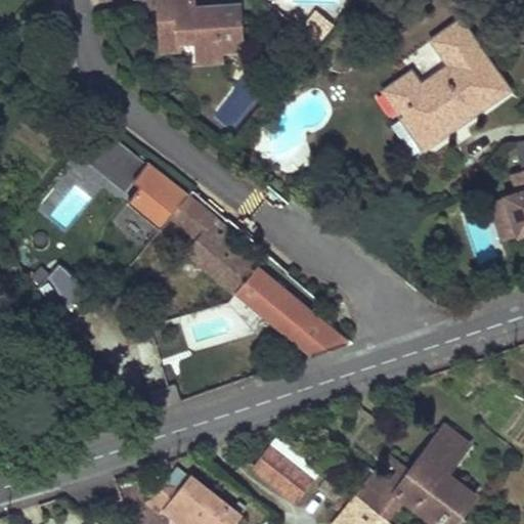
[(192,12),(191,0),(156,0),(160,58),(179,57),(178,45),(194,44),(195,56),(222,55),(244,54),(241,9),(192,12)]
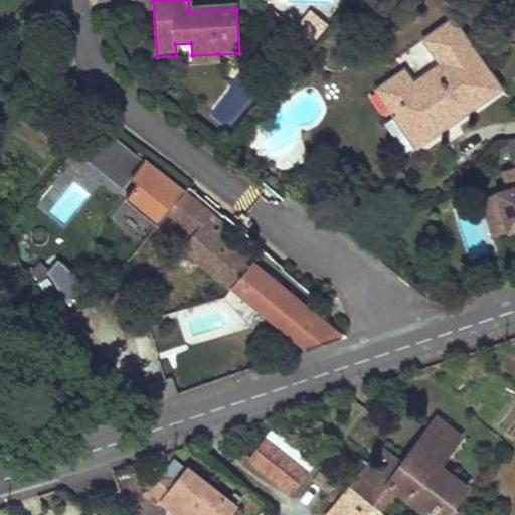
[(290,33),(312,50),(328,31),(305,14),(290,33)]
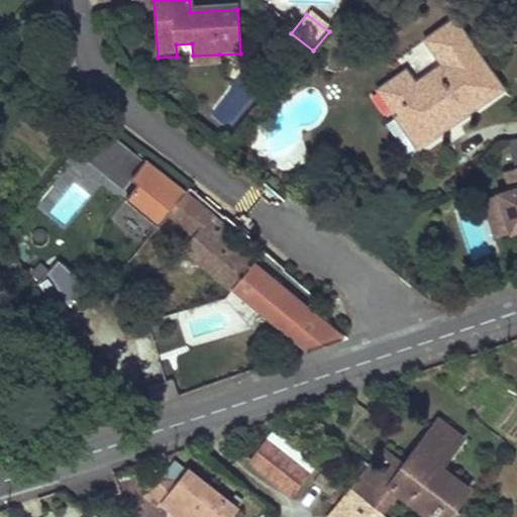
[(501,89),(451,19),(423,38),(441,64),(412,85),(403,72),(379,91),(390,107),(386,111),(391,118),(385,123),(405,153),(417,145),(412,138),(437,121),(433,116),(443,109),(451,122),(501,89)]
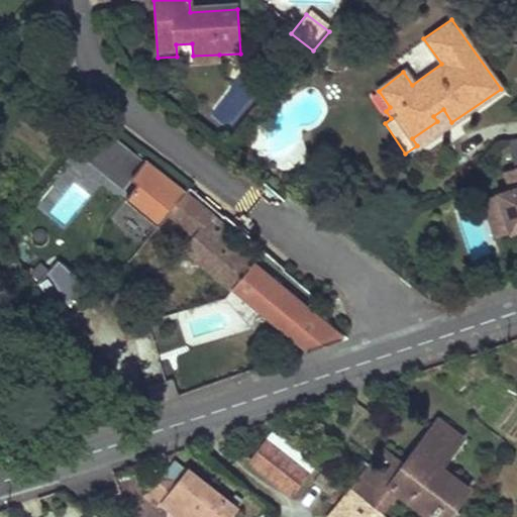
[(416,71),(432,65),(425,44),(408,52),(416,71)]
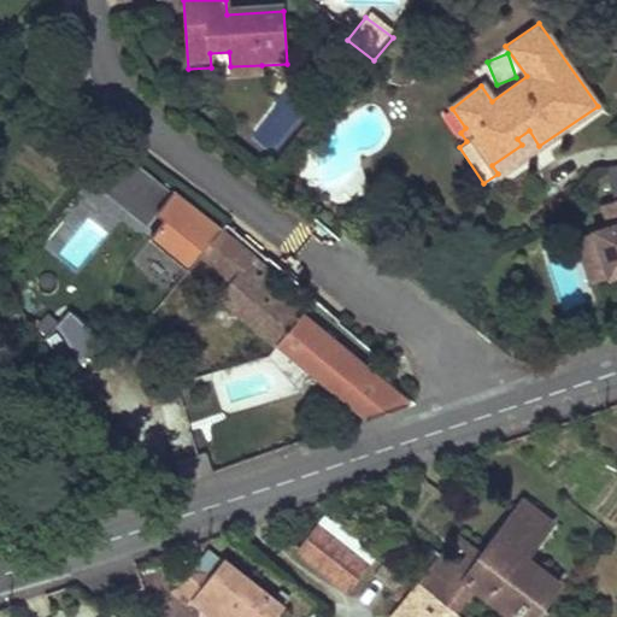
[(262,65),(230,66),(230,81),(263,80),(262,65)]
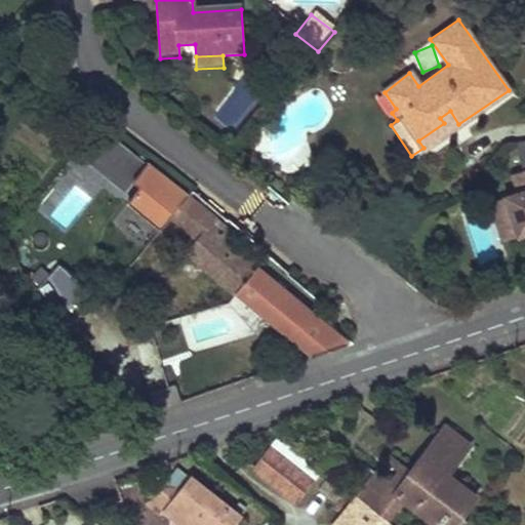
[(524,172),(524,143),(512,145),(521,174),(524,172)]
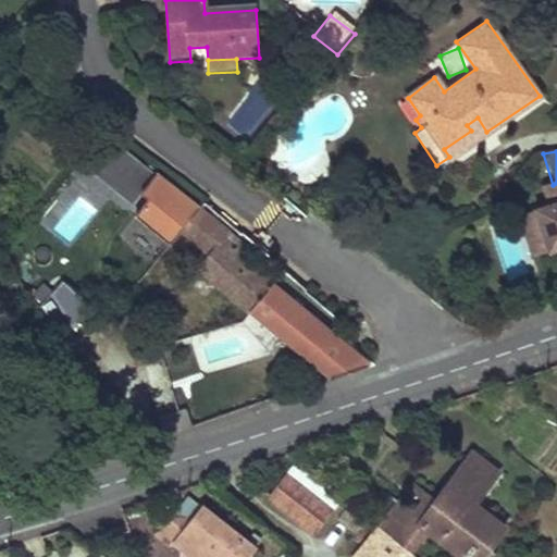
[(371,363),(332,330),(263,272),(265,269),(238,246),(242,243),(135,158),(113,182),(136,200),(140,195),(147,201),(133,217),(168,246),(180,233),(202,250),(197,256),(203,260),(196,269),(327,378),(371,363)]
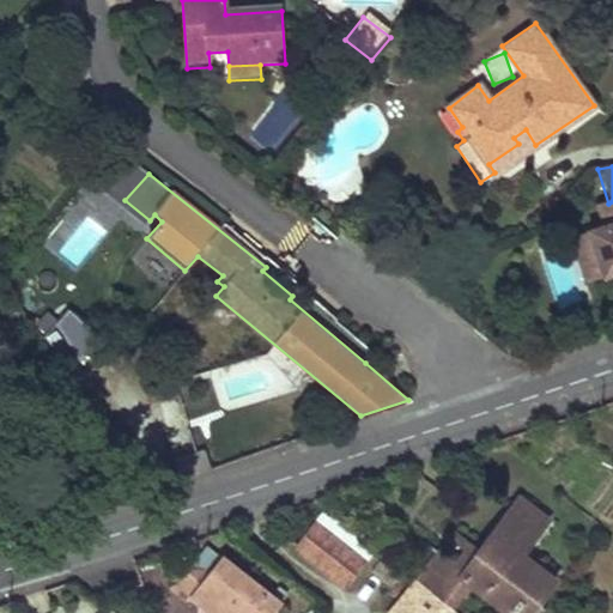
[(612,201),(608,204),(598,207),(604,229),(588,234),(602,278),(612,274),(612,201)]
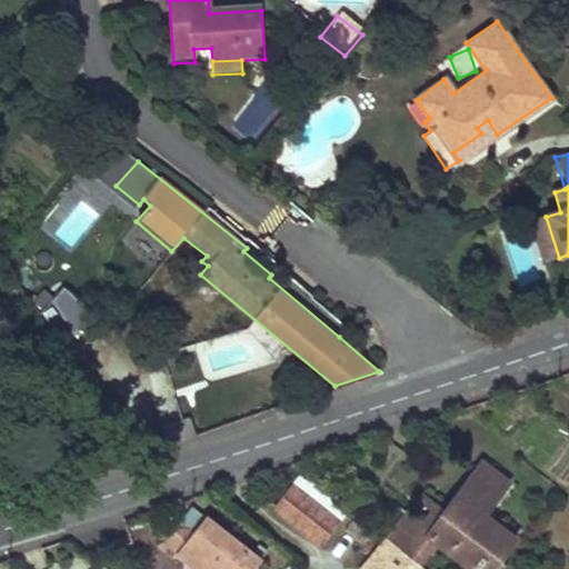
[(559,258),(546,217),(530,222),(543,263),(559,258)]
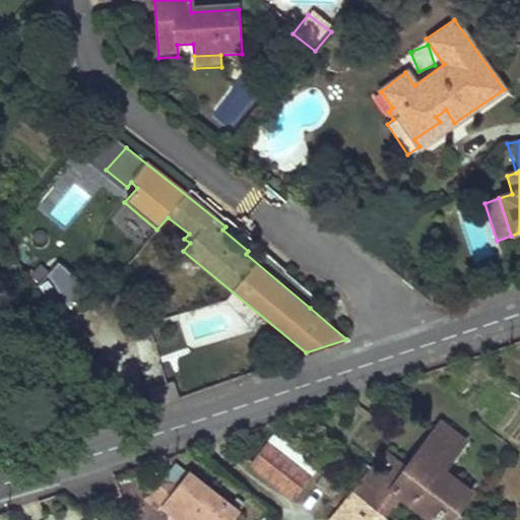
[(41,283),(78,317),(93,299),(56,266),(41,283)]
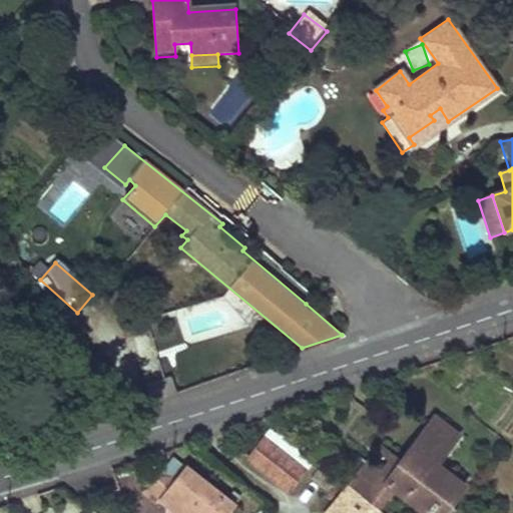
[(391,480),(370,464),(351,487),(379,510),(398,487),(411,497),(415,491),(433,506),(429,511),(431,512),(435,512),(437,511),(439,512),(445,512),(464,490),(437,468),(435,466),(439,462),(441,463),(461,438),(438,420),(391,480)]
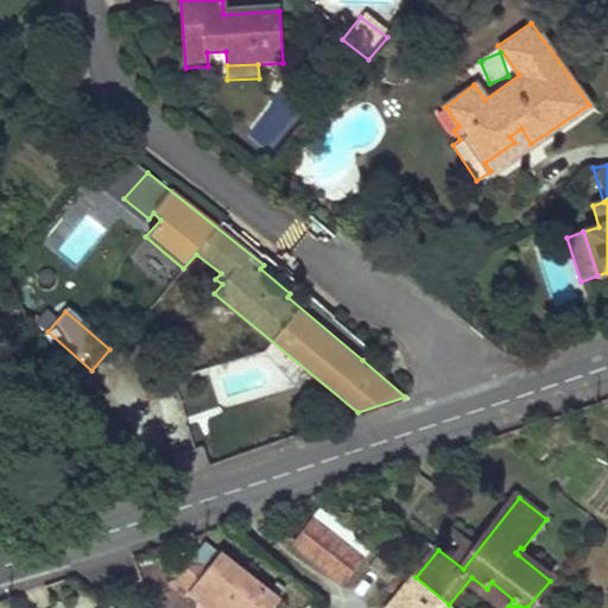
[(316,521),(298,545),(344,582),(362,558),(316,521)]
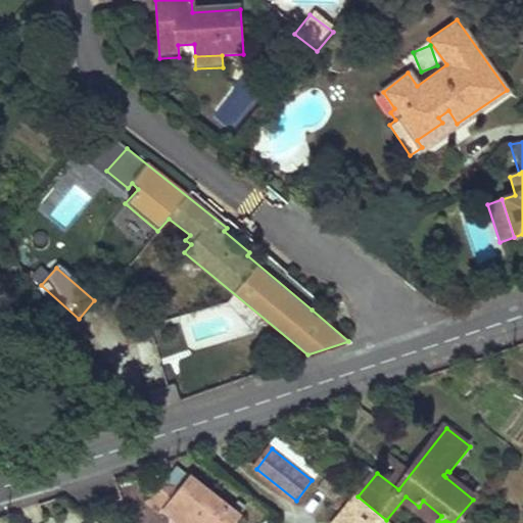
[(163,506),(164,507),(171,511),(185,522),(234,522),(237,520),(242,513),(191,472),(181,485),(163,506)]
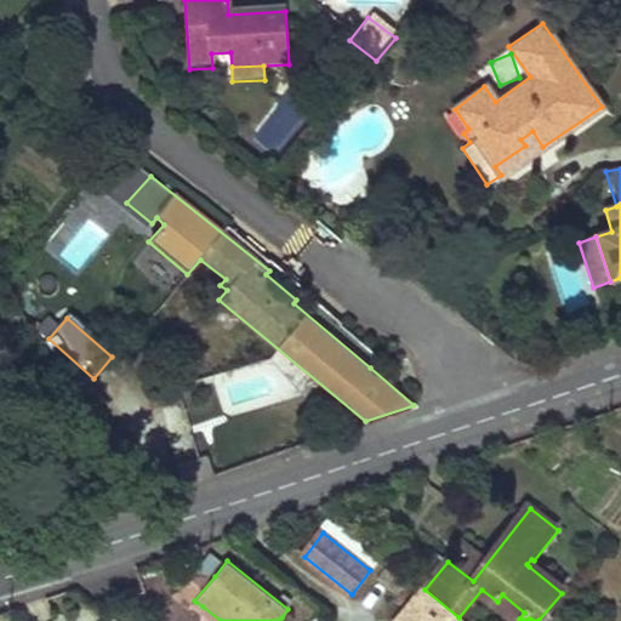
[(201,571),(188,575),(174,592),(192,607),(195,602),(194,600),(215,576),(210,573),(201,571)]
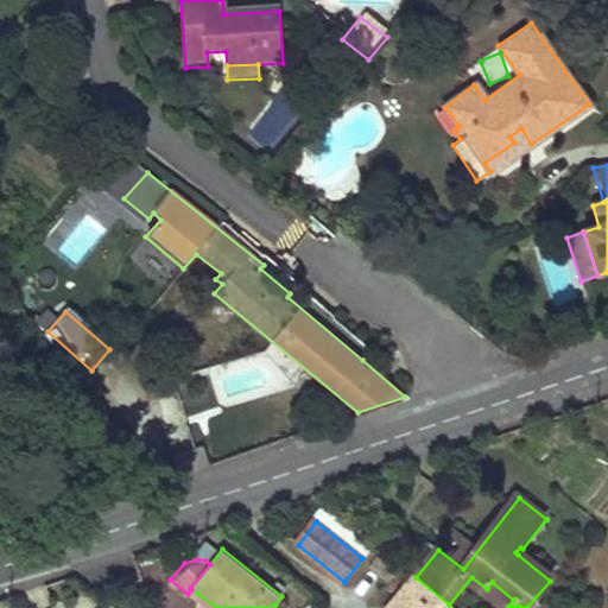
[(391,607),(453,607),(449,605),(416,577),(391,607)]
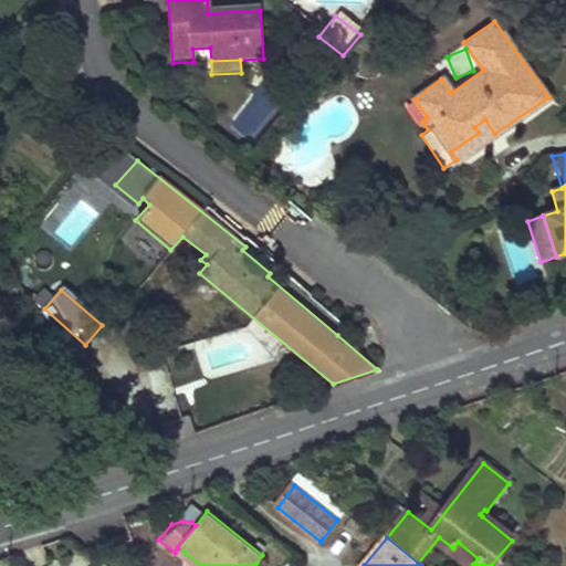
[(478,558),(458,542),(453,548),(473,564),(478,558)]
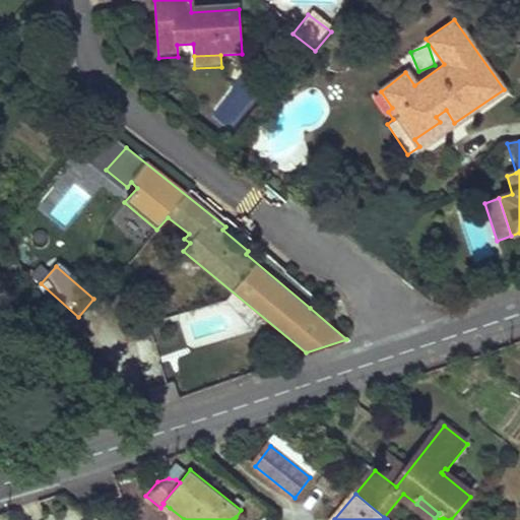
[(184,519),(170,508),(171,519),(172,519),(184,519)]
